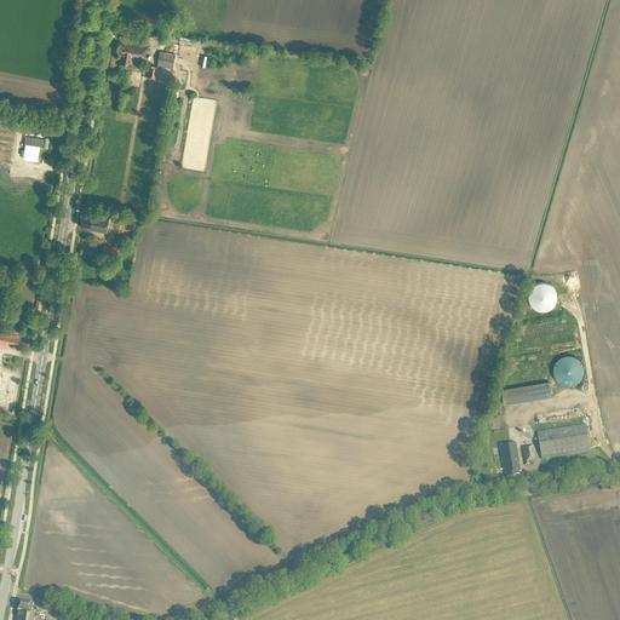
[(164,30),(173,32),(173,28),(174,28),(176,22),(167,21),(167,24),(165,24),(164,30)]
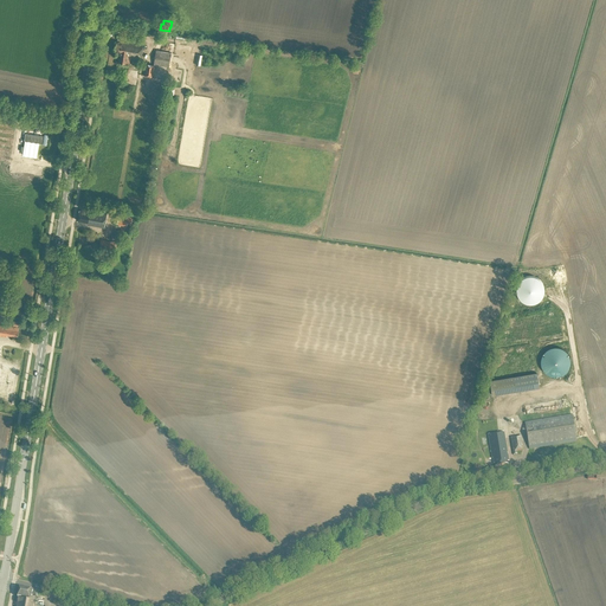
[(120,51),(118,62),(126,62),(127,55),(142,56),(143,44),(115,40),(114,50),(120,51)]
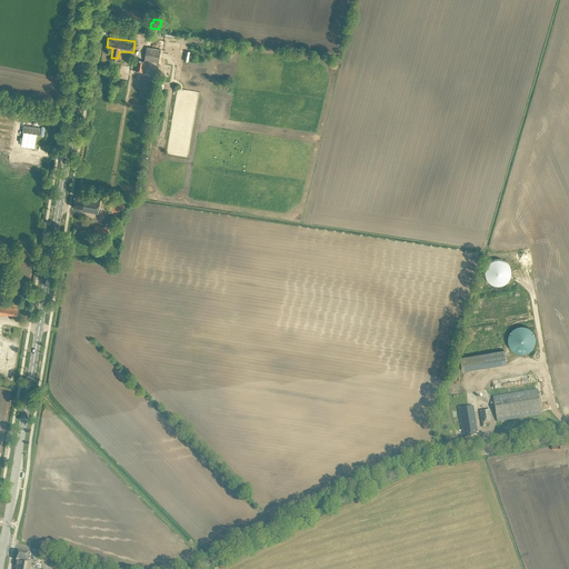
[(143,60),(138,59),(136,70),(145,71),(147,60),(152,61),(151,65),(158,66),(161,49),(147,46),(143,60)]
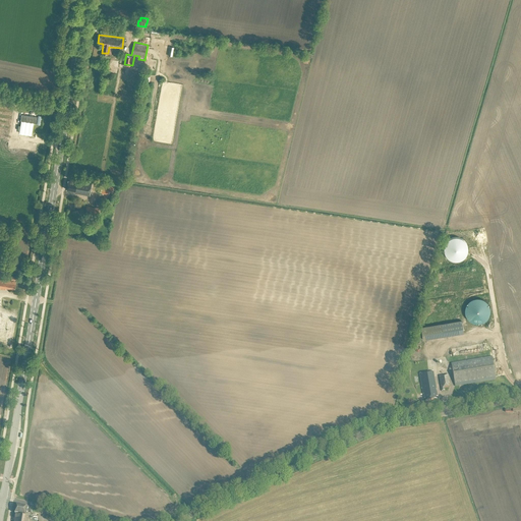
[(10,127),(12,118),(6,117),(6,116),(0,115),(0,126),(4,127),(4,126),(10,127)]
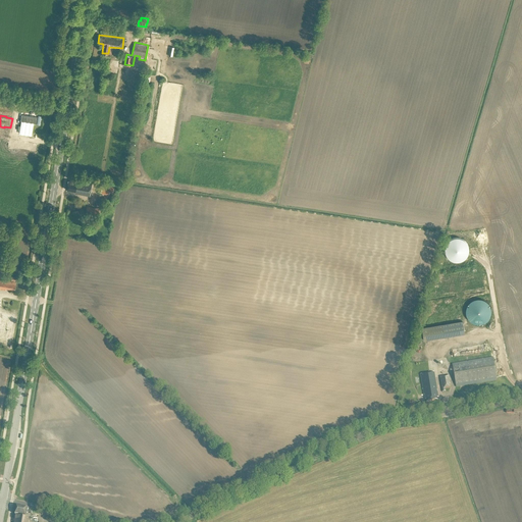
[(37,117),(21,115),(20,121),(37,123),(37,117)]
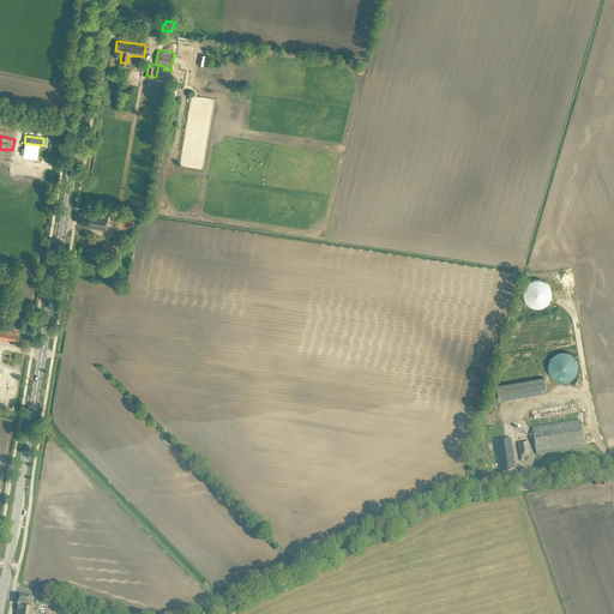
[(80,212),(78,223),(89,226),(89,228),(106,230),(108,215),(91,212),(91,215),(80,212)]
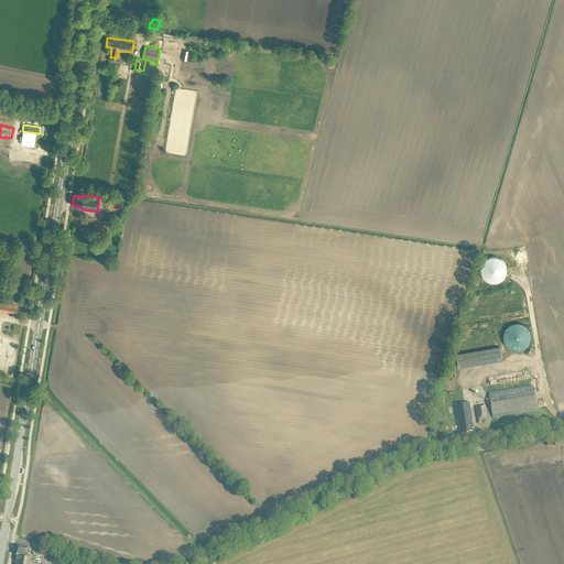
[(118,210),(120,202),(111,199),(109,208),(118,210)]
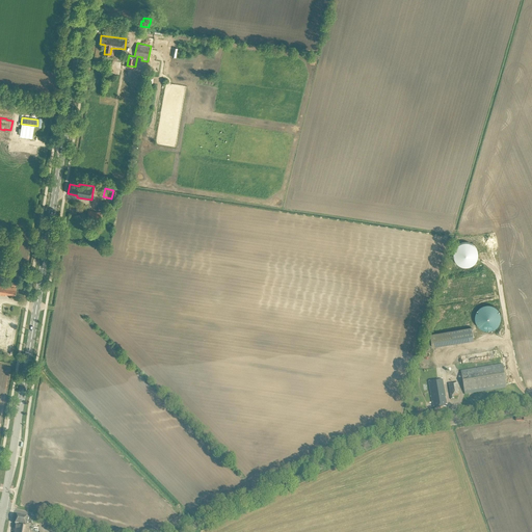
[(2,287),(0,286),(0,294),(6,296),(6,294),(16,295),(18,283),(12,282),(11,286),(14,287),(2,286),(2,287)]
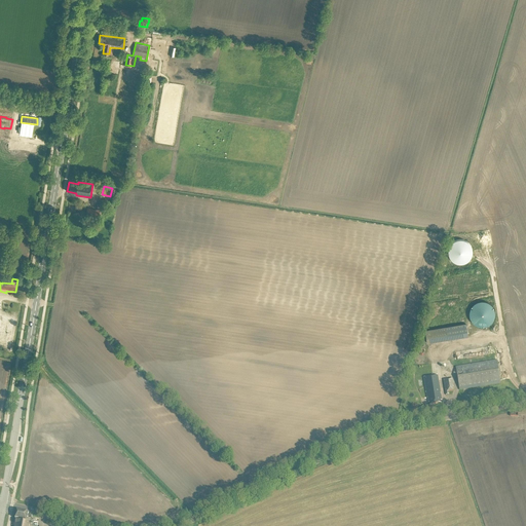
[(493,325),(494,302),(472,301),(471,324),(493,325)]
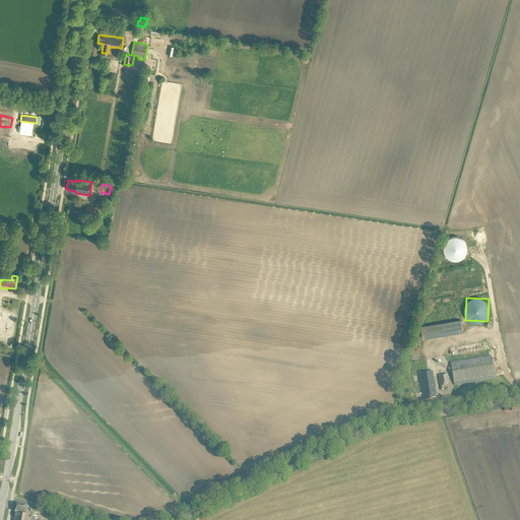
[(420,326),(423,338),(463,332),(461,320),(420,326)]
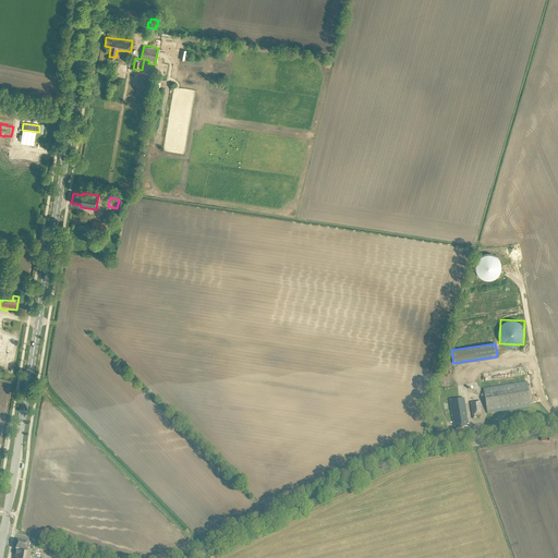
[(531,407),(528,383),(484,389),(488,413),(531,407)]
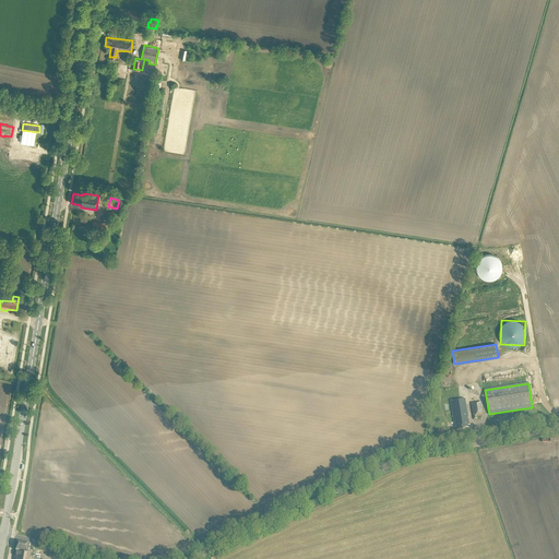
[(468,429),(467,426),(468,426),(464,400),(451,402),(455,429),(456,428),(458,431),(468,429)]
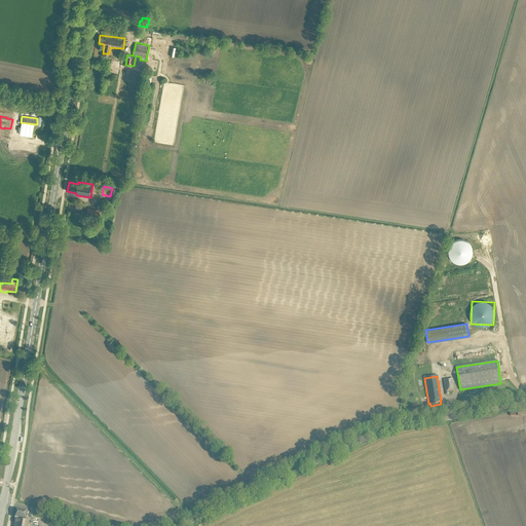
[(443,380),(446,396),(449,395),(449,392),(454,391),(453,387),(454,387),(452,378),(443,380)]
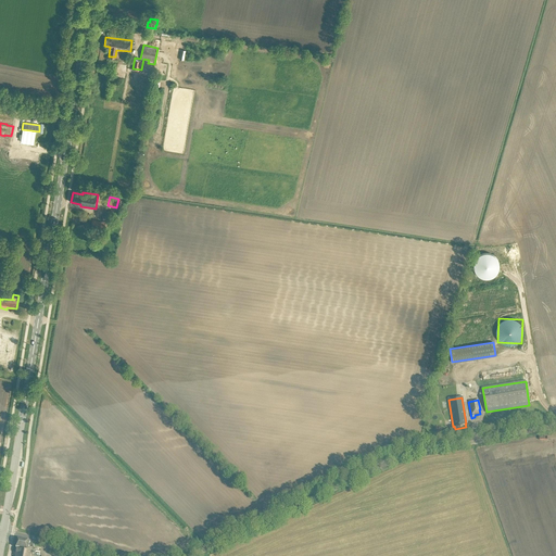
[(17,541),(14,555),(39,555),(40,553),(37,552),(38,550),(34,548),(34,545),(29,544),(30,542),(17,541)]
